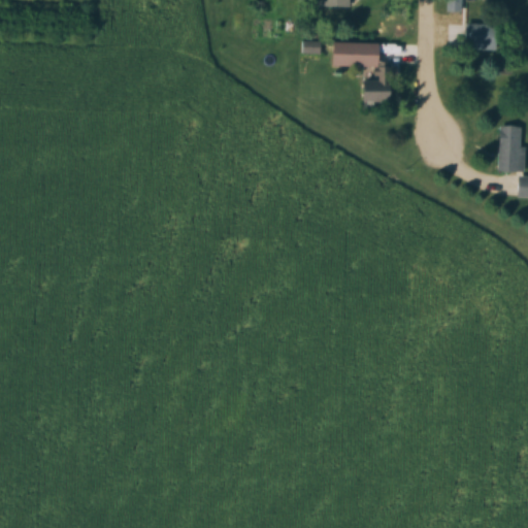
[(308,0),(309,8),(347,8),(345,0),(308,0)]
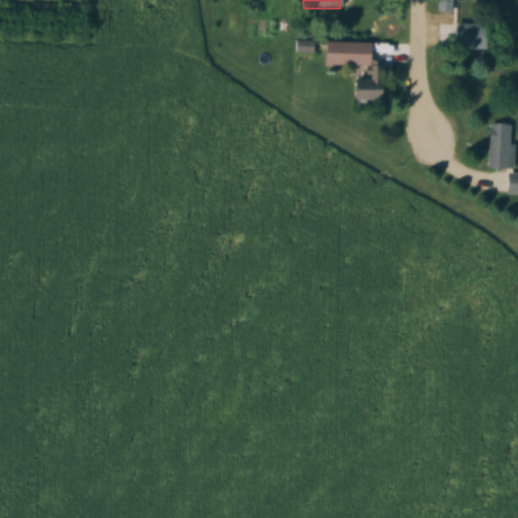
[(436,0),(437,11),(450,12),(450,0),(436,0)]
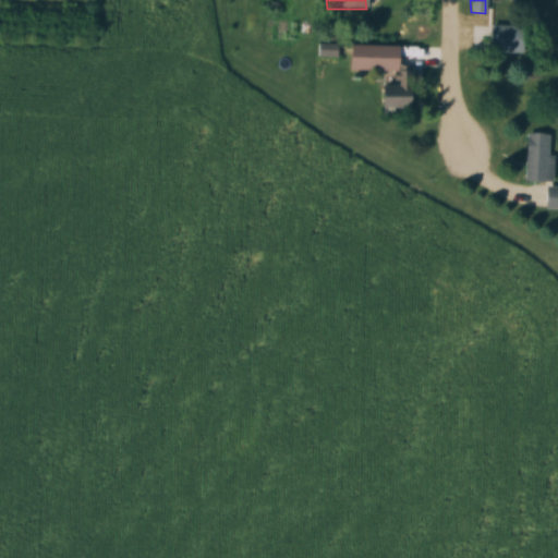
[(522,27),(488,27),(488,53),(522,53),(522,27)]
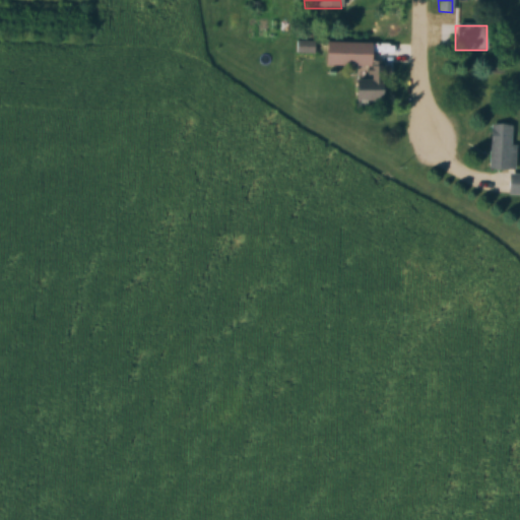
[(294,53),(312,53),(312,42),(294,42),(294,53)]
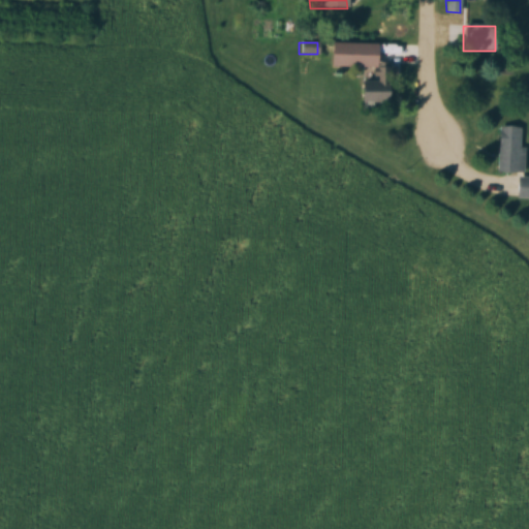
[(324,68),(373,68),(373,45),(324,45),(324,68)]
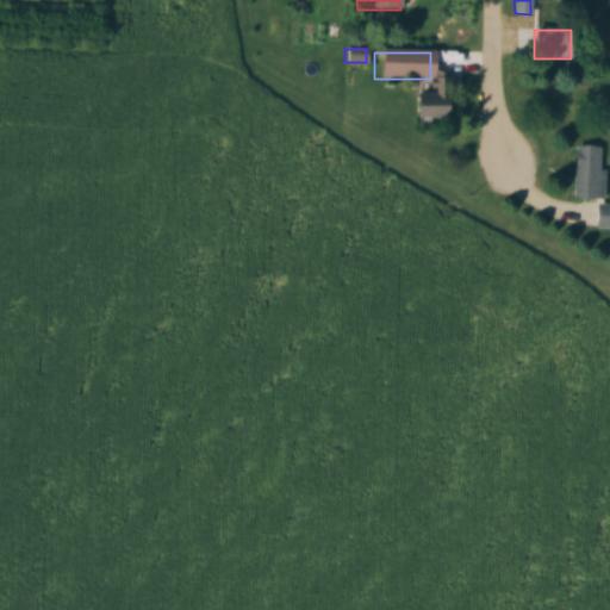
[(443,122),(443,106),(406,106),(406,122),(443,122)]
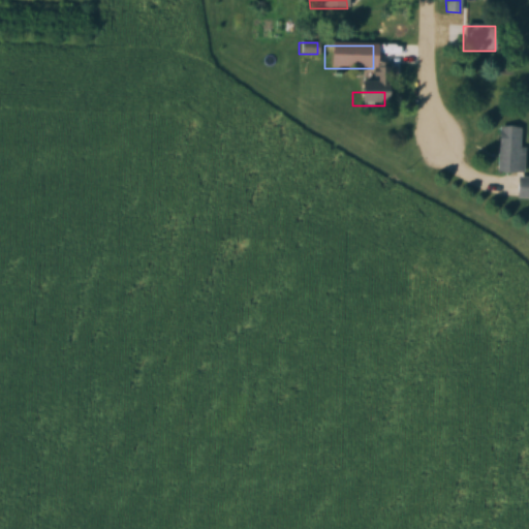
[(496,173),(525,174),(526,147),(521,147),(521,127),(497,127),(496,173)]
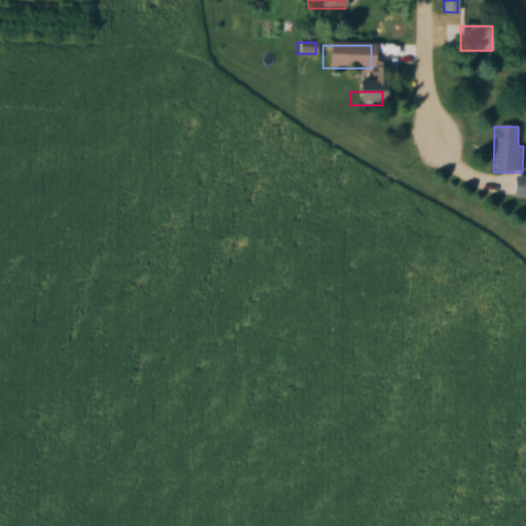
[(525,195),(525,176),(499,177),(499,196),(525,195)]
